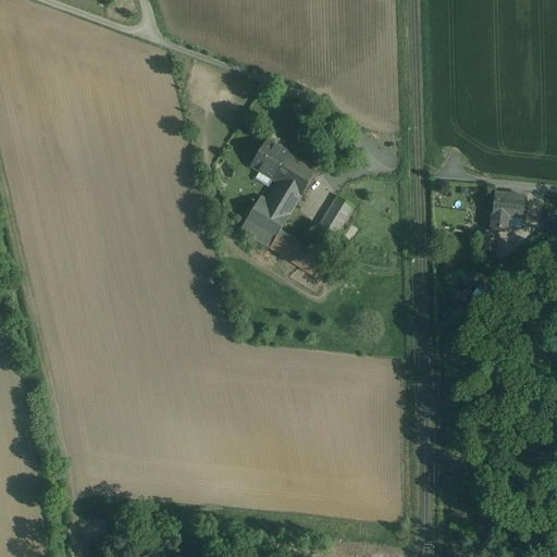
[(274,144),(268,139),(250,166),(272,181),(289,153),(281,148),(282,145),(276,141),(274,144)]
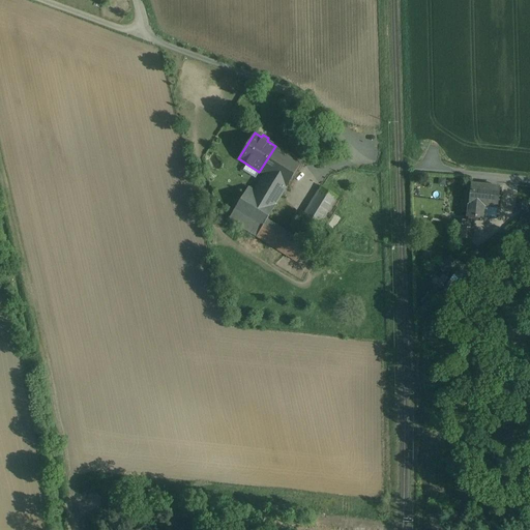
[(302,163),(275,146),(259,172),(264,175),(255,192),(248,187),(245,193),(229,219),(257,237),(267,221),(302,163)]
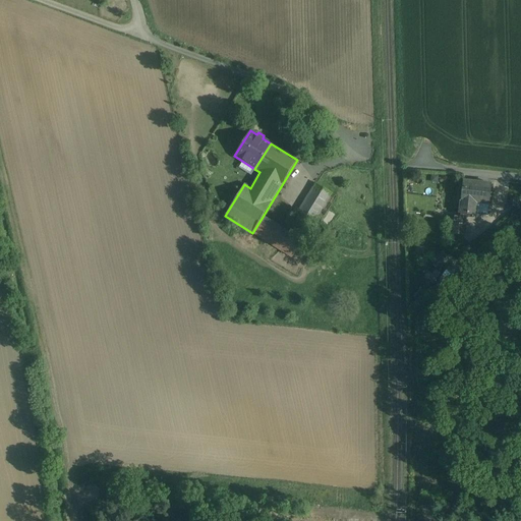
[(491,184),(464,181),(462,200),(476,203),(489,204),(491,184)]
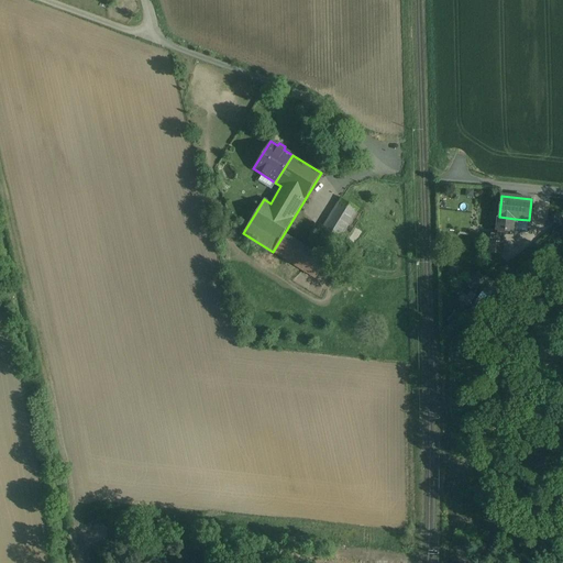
[(359,209),(342,199),(327,223),(343,234),(359,209)]
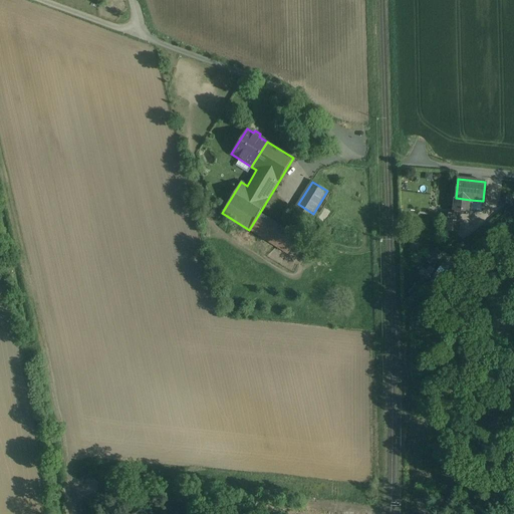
[(470,200),(456,199),(454,211),(468,212),(470,200)]
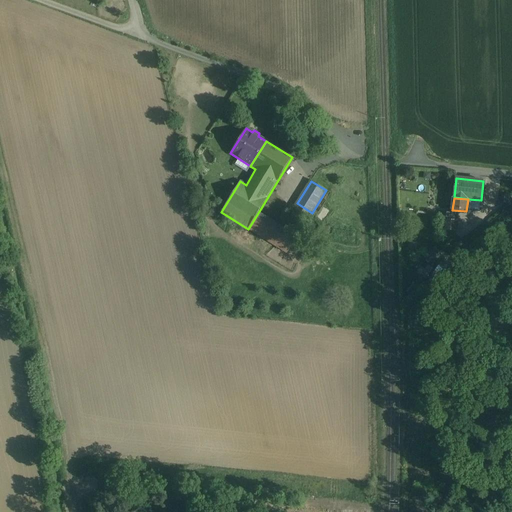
[(312,213),(297,203),(293,210),(308,219),(312,213)]
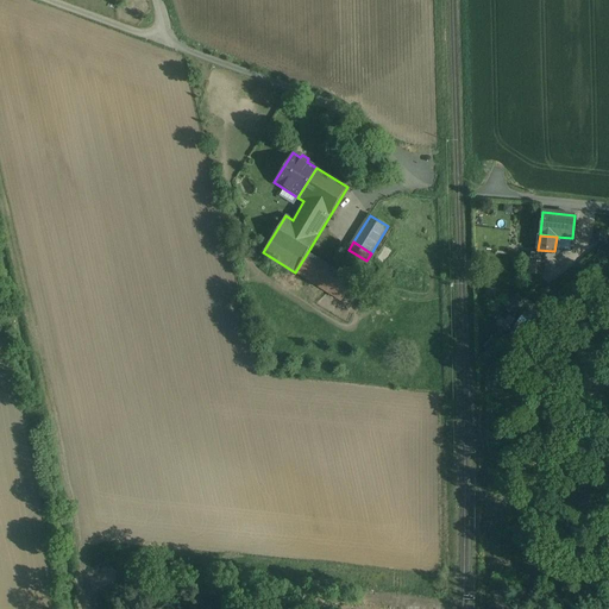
[(546,253),(531,251),(529,256),(528,274),(529,274),(544,276),(546,253)]
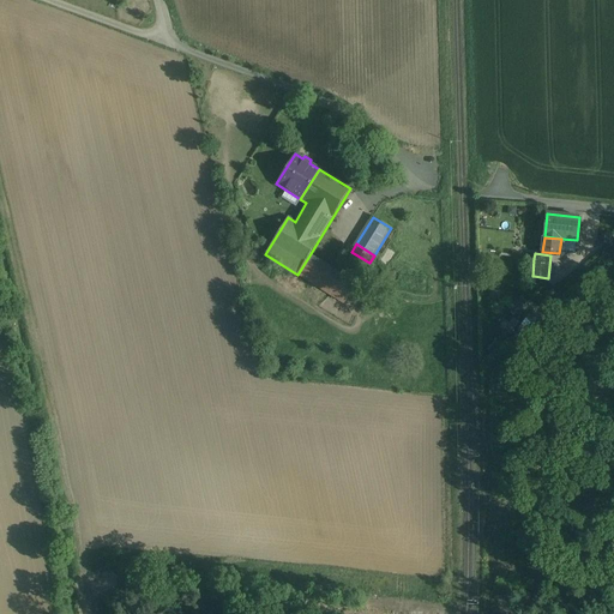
[(356,286),(309,256),(298,275),(344,304),(356,286)]
